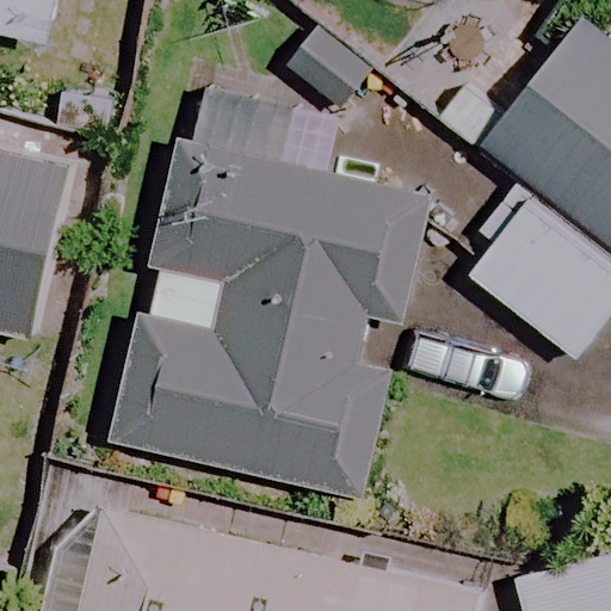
[(57,0),(0,0),(0,39),(50,48),(57,0)]
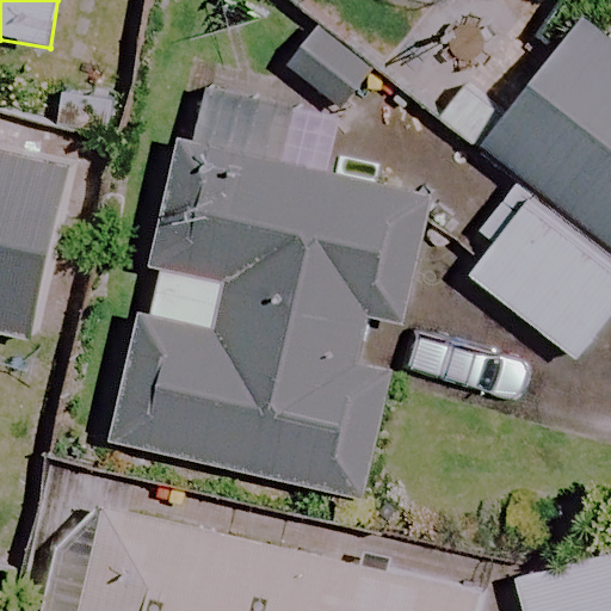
[(610,327),(610,44),(586,25),(486,149),(537,191),(468,277),(579,366),(610,327)]
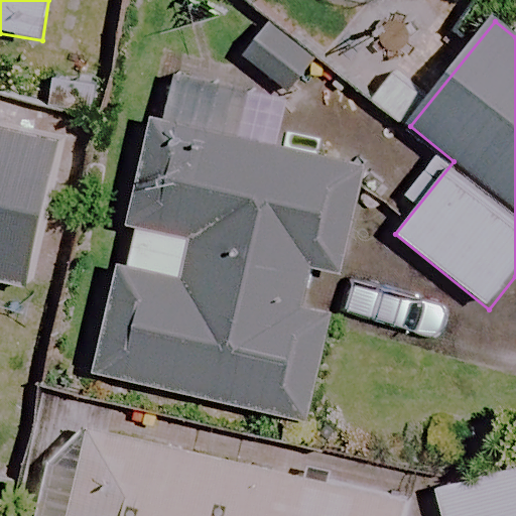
[(143,120),(122,226),(191,239),(182,282),(113,269),(93,375),(308,418),(328,321),(304,316),(313,272),(337,276),(359,163),(143,120)]
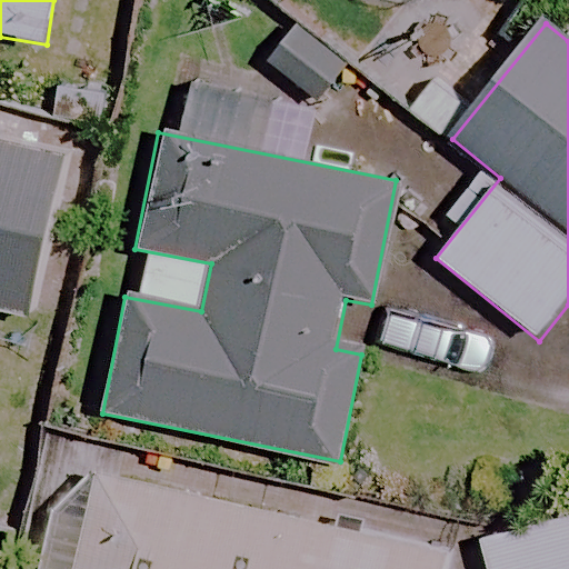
[(58,156),(0,145),(0,312),(27,318),(58,156)]
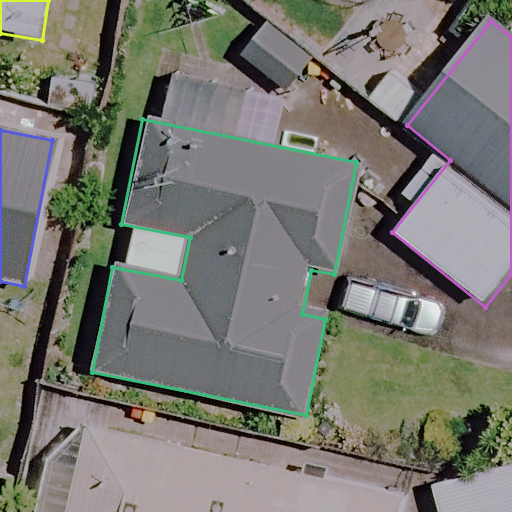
[(395,511),(397,505),(83,427),(61,511),(395,511)]
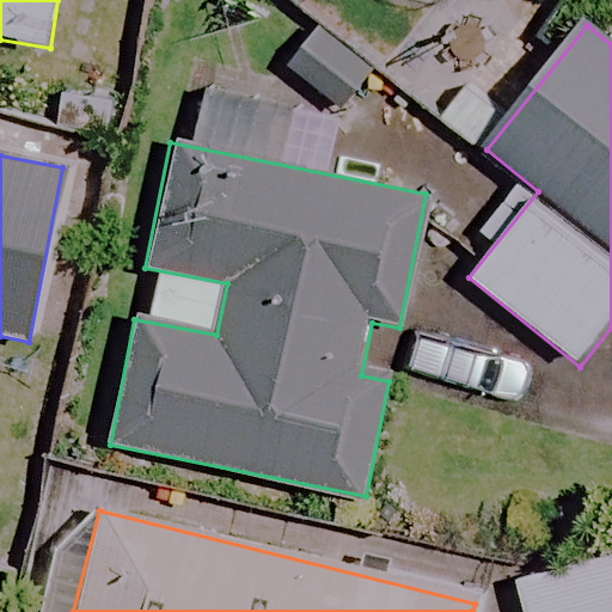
[(611,611),(611,556),(515,580),(522,611),(611,611)]
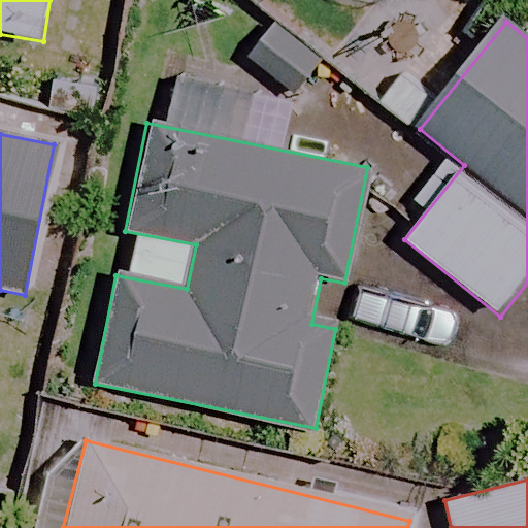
All buildings are outlined.
